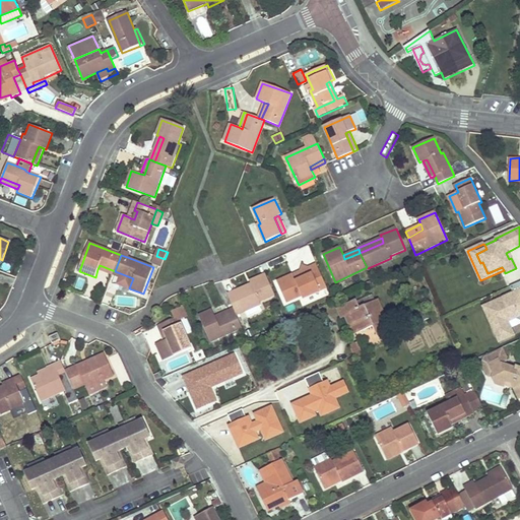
[(153,263),(161,266),(165,259),(156,256),(153,263)]
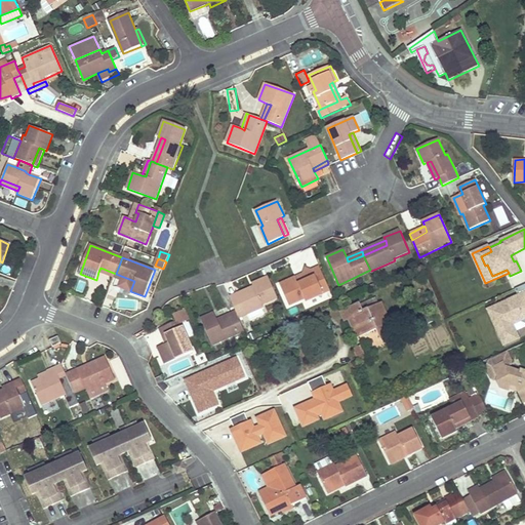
[(116,274),(101,268),(98,272),(115,278),(116,274)]
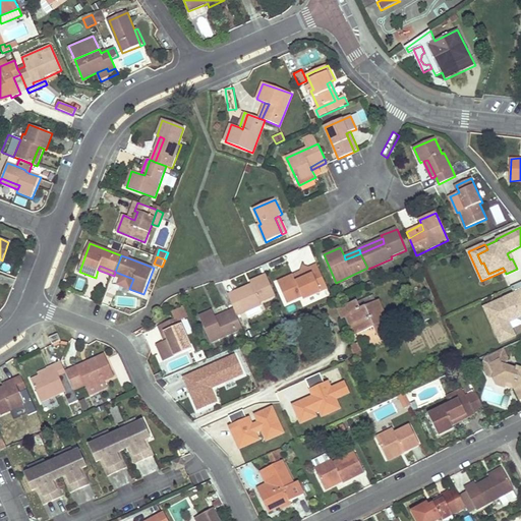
[(311,268),(278,282),(287,303),(302,296),(303,299),(328,288),(319,267),(312,270),(311,268)]
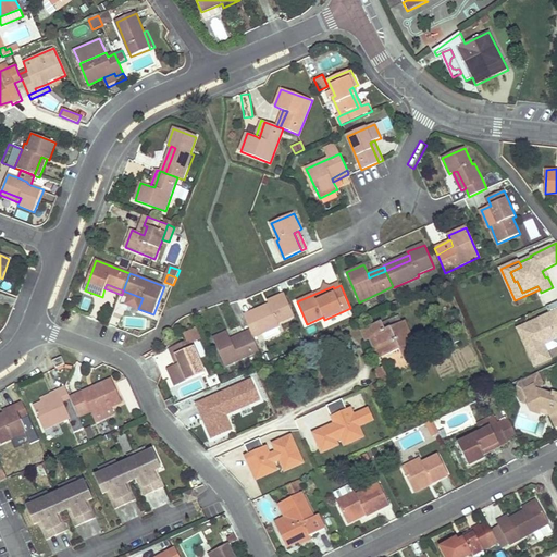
[(123,291),(122,295),(130,298),(127,305),(138,309),(143,298),(123,291)]
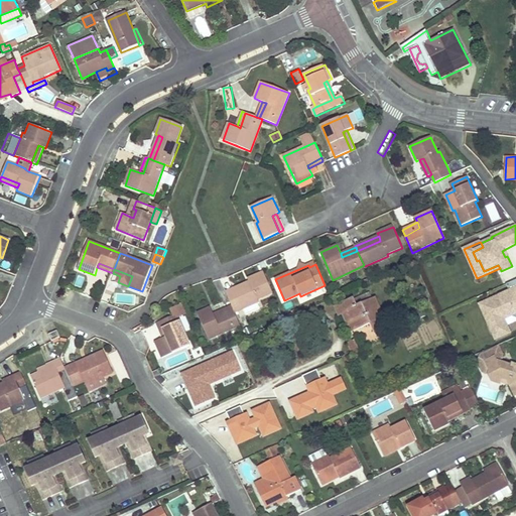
[(273,293),(264,272),(249,278),(251,282),(252,285),(228,296),(233,305),(234,309),(236,312),(259,301),(258,299),(273,293)]
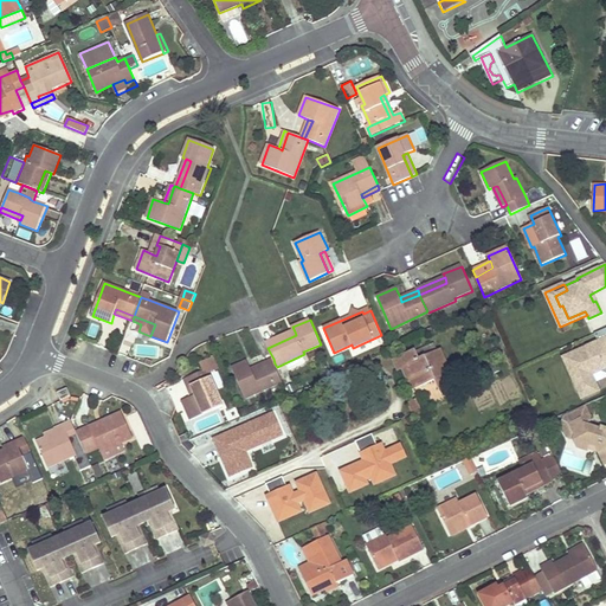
[(574,360),(582,378),(574,381),(578,389),(582,388),(586,397),(599,391),(592,374),(600,371),(605,373),(605,329),(595,335),(598,342),(586,348),(588,354),(574,360)]
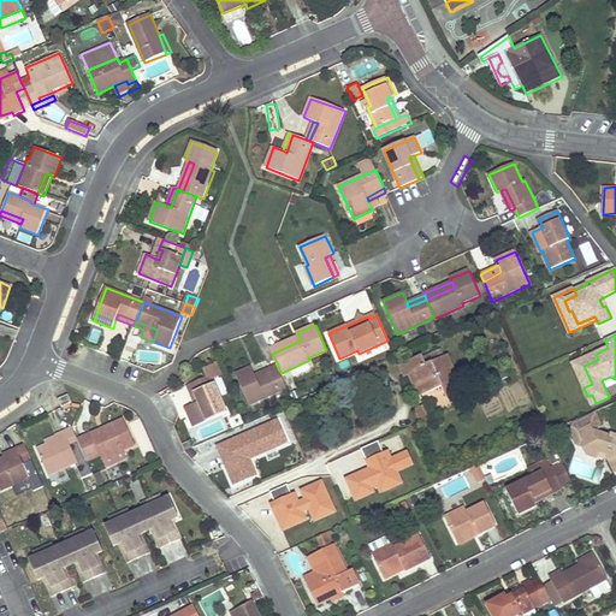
[(300,337),(271,349),(272,354),(301,341),(300,337)]
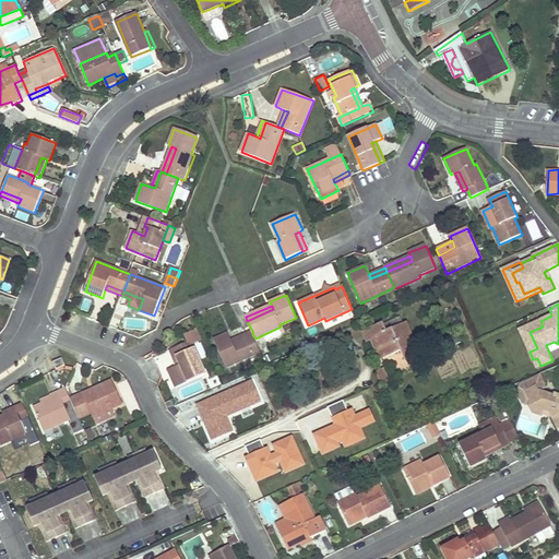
[(400,318),(365,333),(369,342),(372,341),(381,359),(401,351),(405,360),(420,354),(406,323),(403,325),(400,318)]
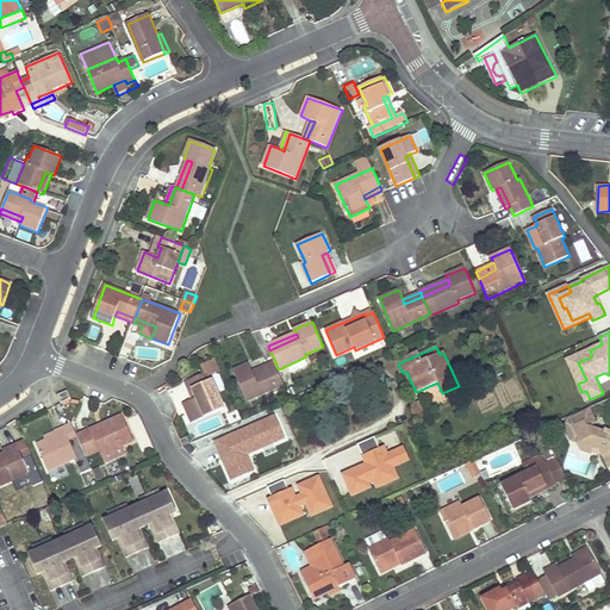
[(592,356),(590,350),(567,360),(578,384),(586,380),(578,362),(592,356)]
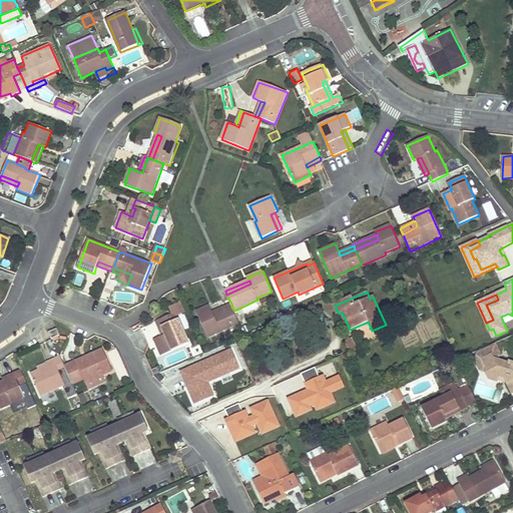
[(173,315),(160,320),(166,334),(162,336),(155,340),(162,356),(190,344),(176,313),(185,310),(182,303),(170,308),(173,315)]
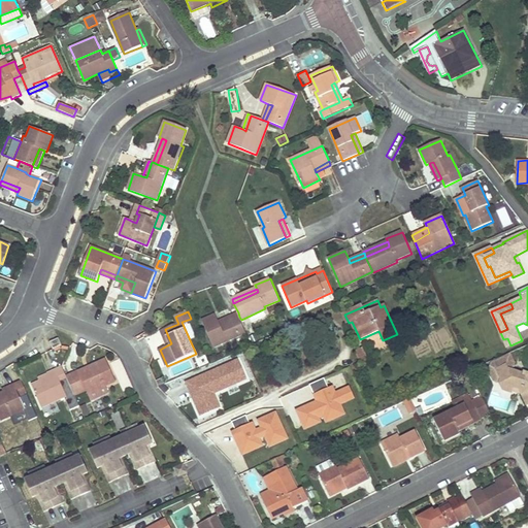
[(238,312),(219,322),(221,325),(239,317),(238,312)]
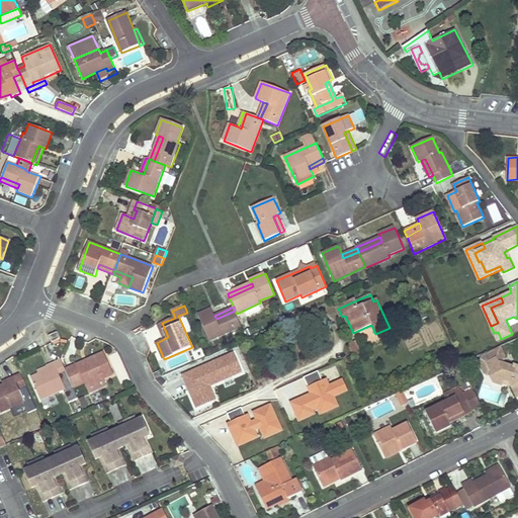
[(211,308),(199,314),(211,340),(242,326),(241,324),(240,320),(237,314),(235,311),(217,319),(214,316),(211,308)]
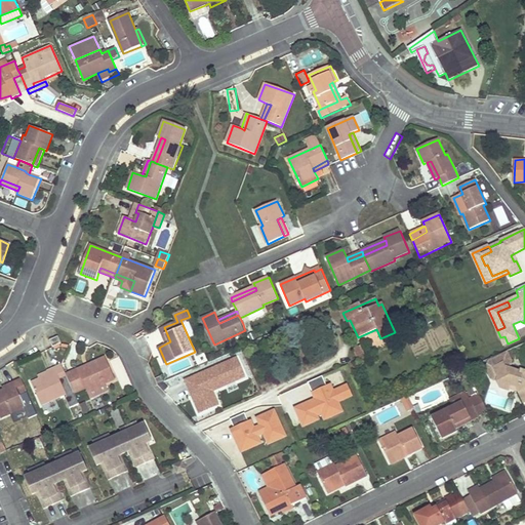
[(248,322),(243,324),(244,328),(245,330),(246,332),(251,329),(248,322)]
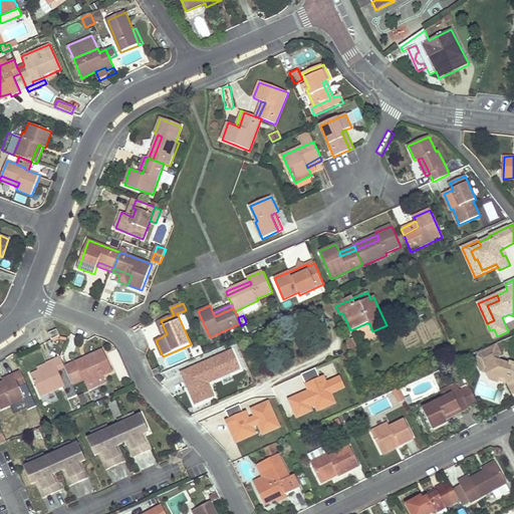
[(161,320),(157,322),(163,336),(167,334),(161,320)]
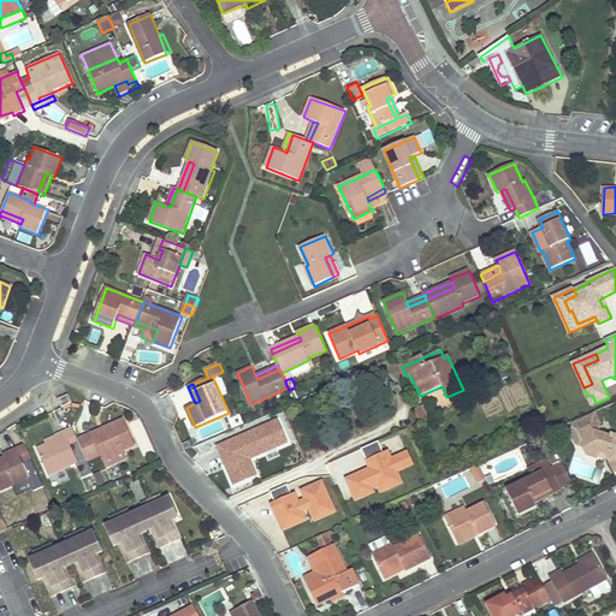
[(69,395),(59,400),(63,407),(72,403),(69,395)]
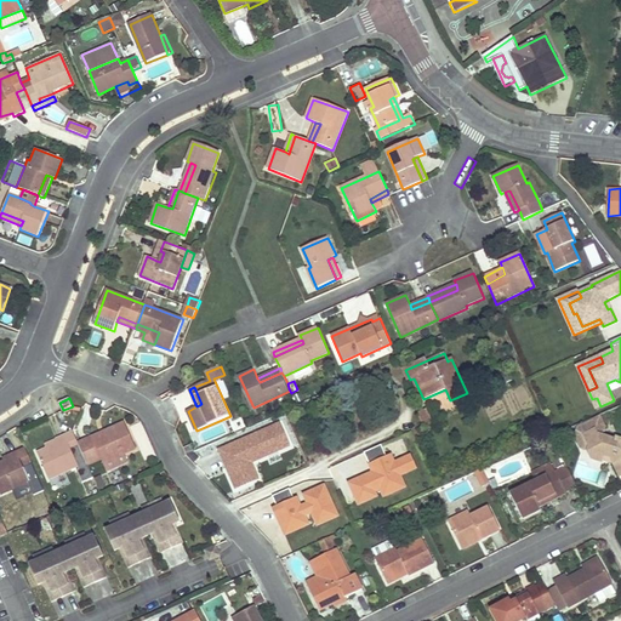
[(421,412),(428,432),(436,429),(427,410),(421,412)]
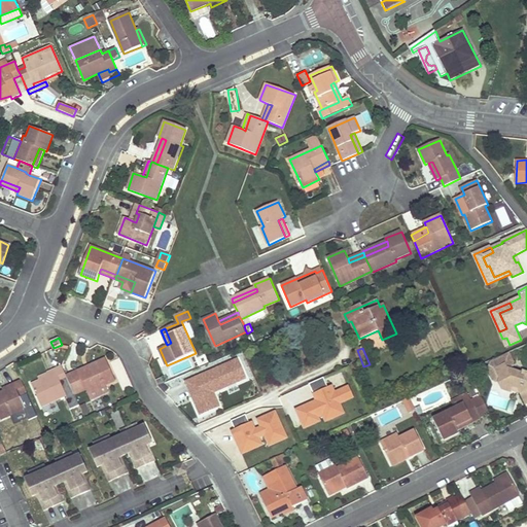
[(491,362),(500,379),(499,384),(502,390),(513,393),(513,389),(519,390),(521,395),(526,406),(526,405),(526,372),(523,371),(522,374),(512,370),(514,362),(510,353),(491,362)]
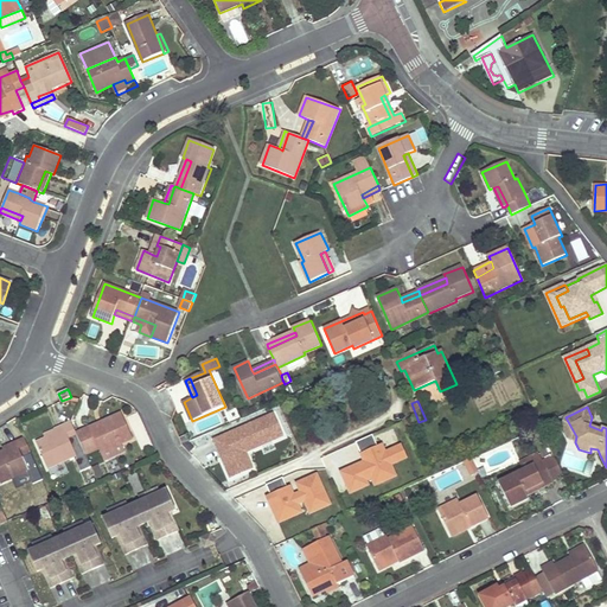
[(274,413),(266,417),(275,439),(283,435),(274,413)]
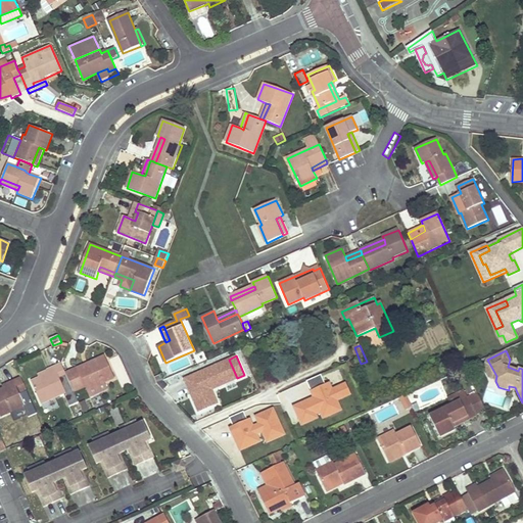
[(78,368),(65,373),(74,391),(86,386),(88,390),(106,382),(115,378),(105,357),(88,364),(90,368),(80,372),(78,368)]
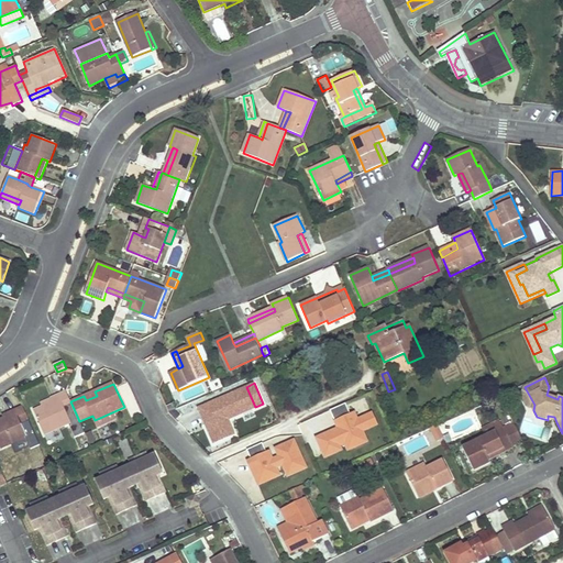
[(246,387),(199,408),(214,442),(235,433),(229,419),(235,416),(234,411),(239,409),(241,414),(255,407),(246,387)]
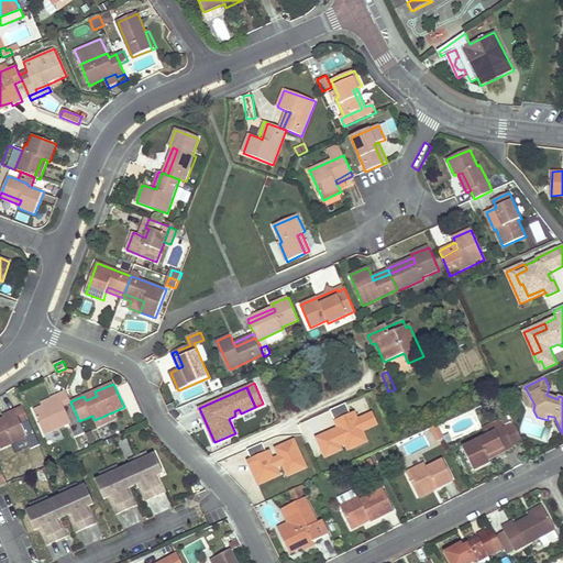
[(534,405),(525,387),(520,397),(526,408),(527,407),(533,410),(534,405)]
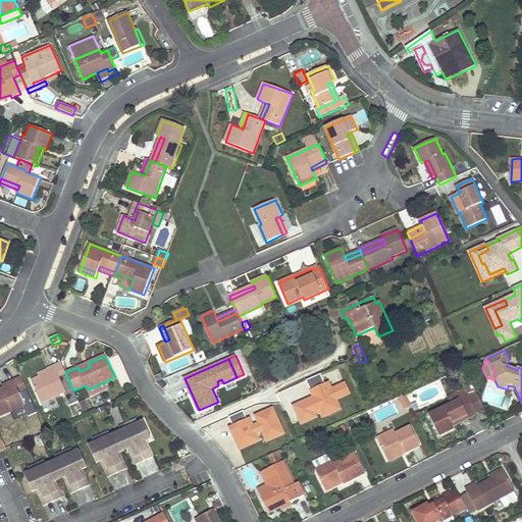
[(88,363),(77,367),(80,371),(90,367),(88,363)]
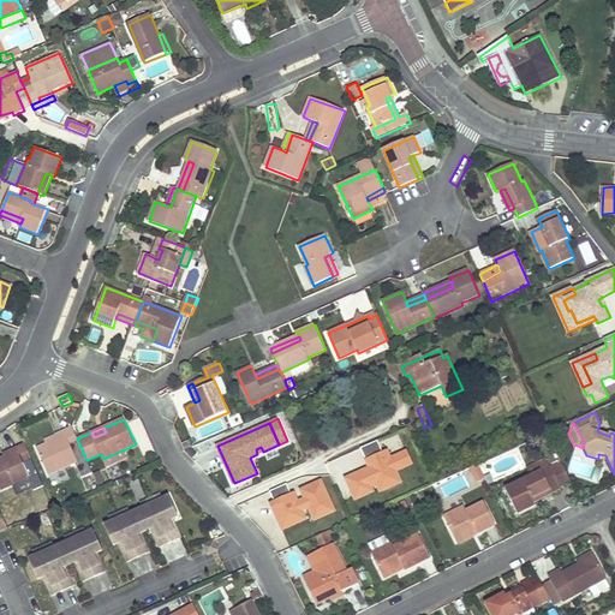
[(64,433),(55,436),(58,440),(46,445),(37,448),(49,475),(78,463),(64,433)]
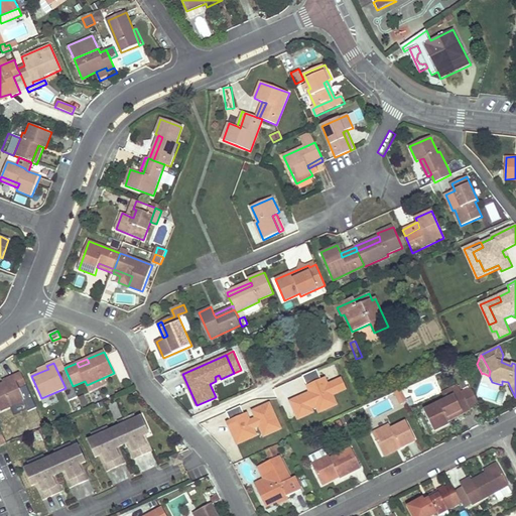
[(28,406),(34,403),(27,386),(21,372),(13,375),(15,379),(4,383),(0,385),(0,408),(1,411),(25,400),(28,406)]
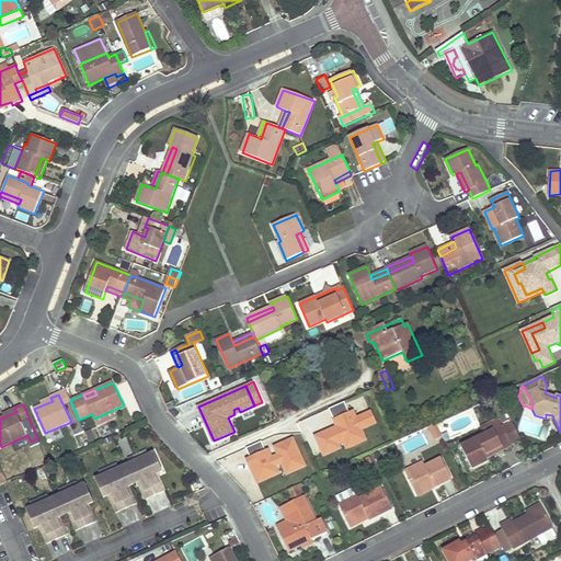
[(377,424),(370,410),(357,416),(354,410),(348,412),(344,404),(331,411),(334,419),(338,425),(316,436),(322,449),(325,457),(342,449),(340,445),(344,443),(347,450),(368,442),(363,431),(377,424)]
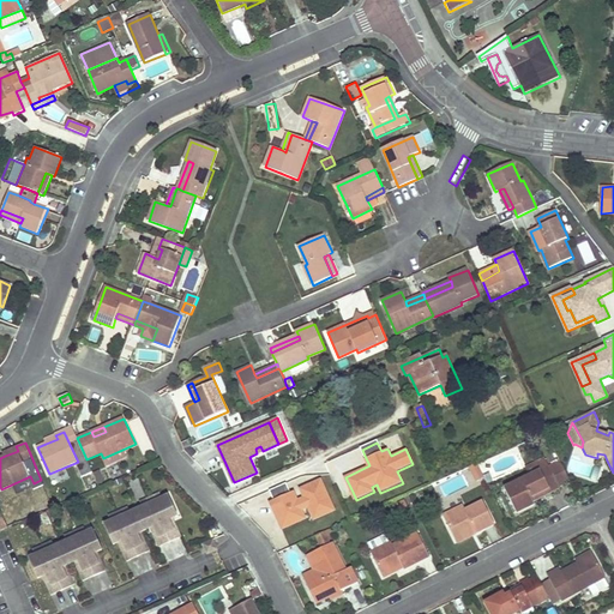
[(125,449),(103,458),(106,464),(107,468),(130,458),(125,449)]
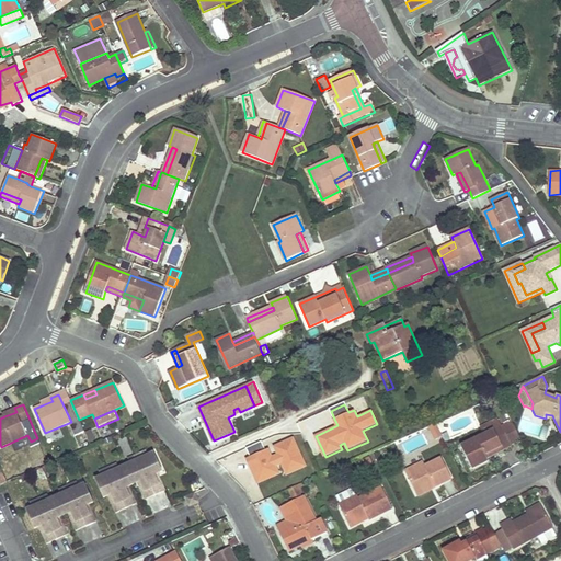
[(92,414),(79,420),(83,430),(96,424),(94,419),(92,414)]
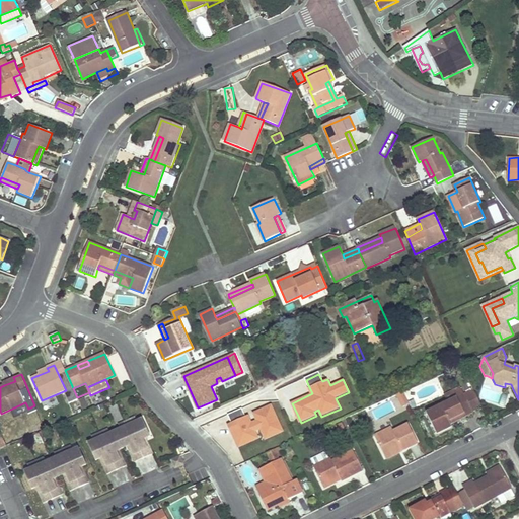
[(449,401),(464,394),(461,388),(446,395),(449,401)]
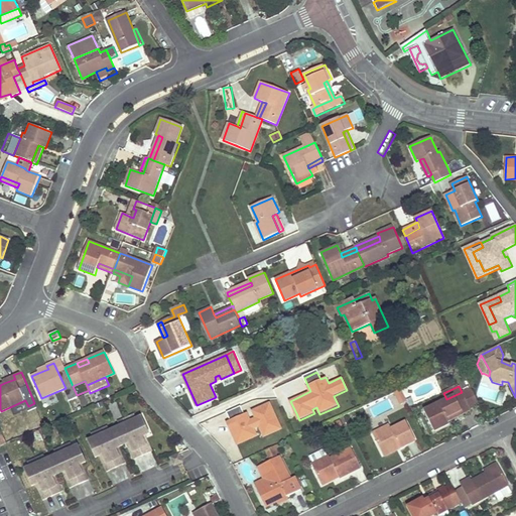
[(446,399),(423,410),(434,431),(448,424),(447,421),(445,418),(460,411),(462,414),(470,409),(479,404),(471,387),(462,392),(446,399)]
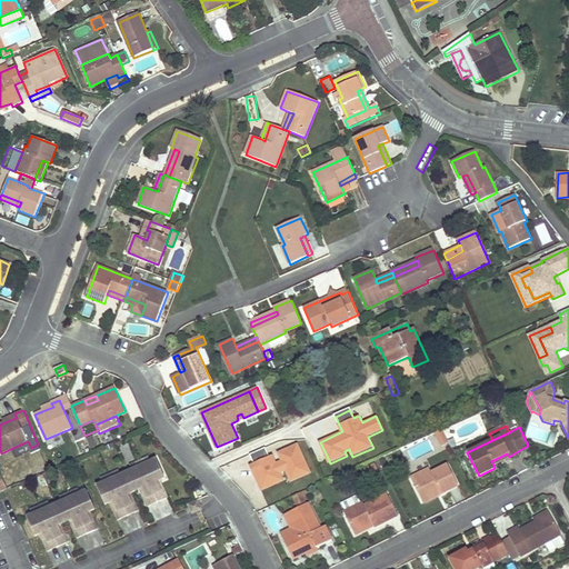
[(77,441),(85,438),(80,429),(72,432),(77,441)]
